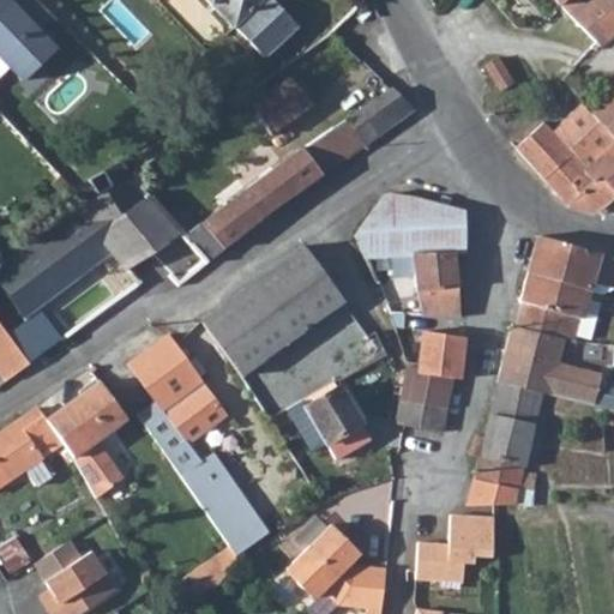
[(0,0),(0,77),(6,71),(22,86),(59,50),(44,35),(8,0),(0,0)]
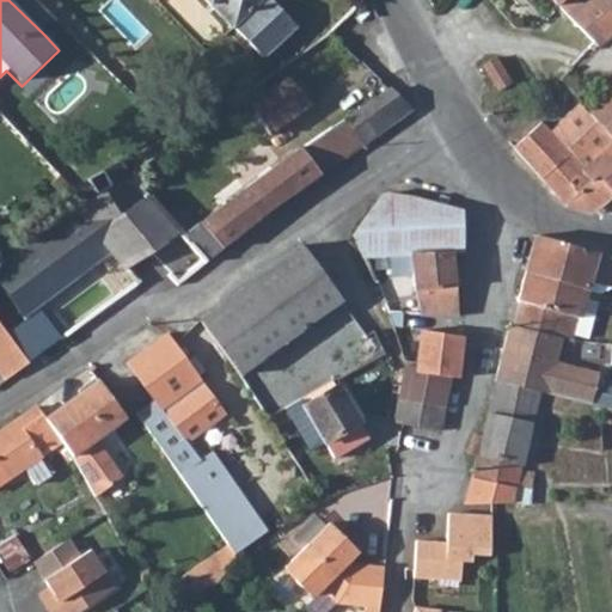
[(8,0),(44,35),(54,24),(30,0),(8,0)]
